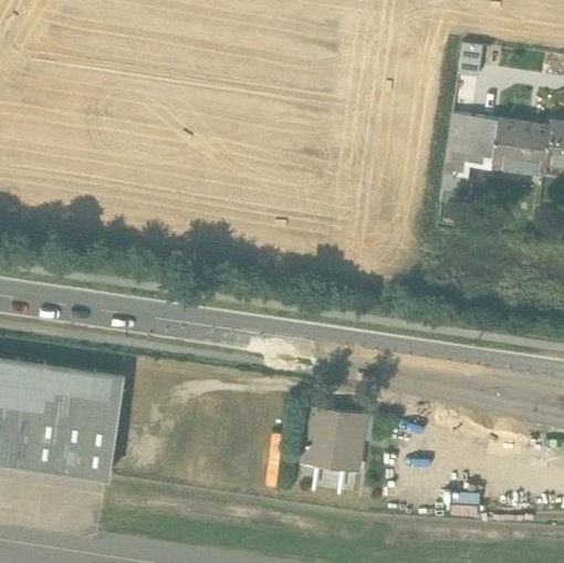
[(462,44),(459,75),(473,76),(477,45),(462,44)]
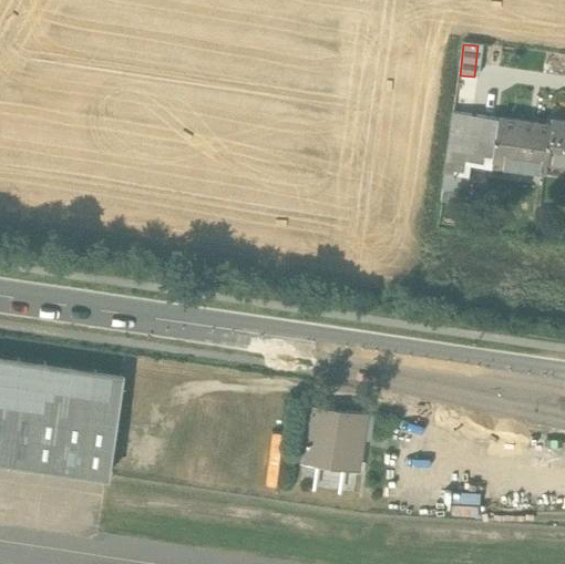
[(492,182),(493,170),(501,121),(454,113),(447,175),(470,178),(492,182)]
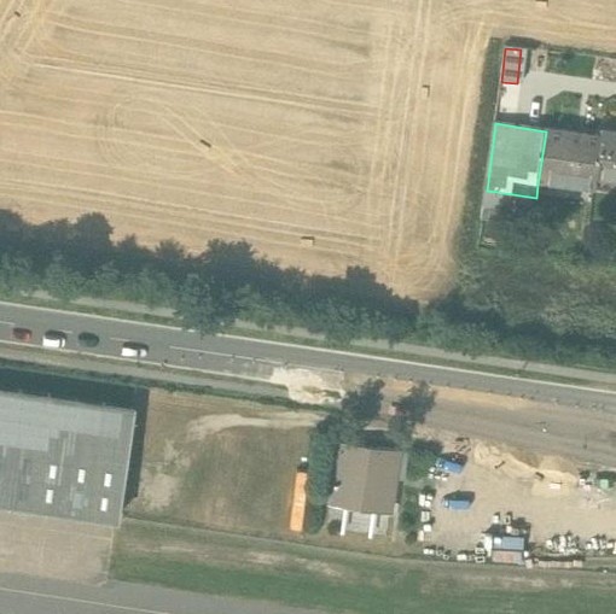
[(604,140),(546,132),(538,185),(597,193),(599,176),(604,140)]
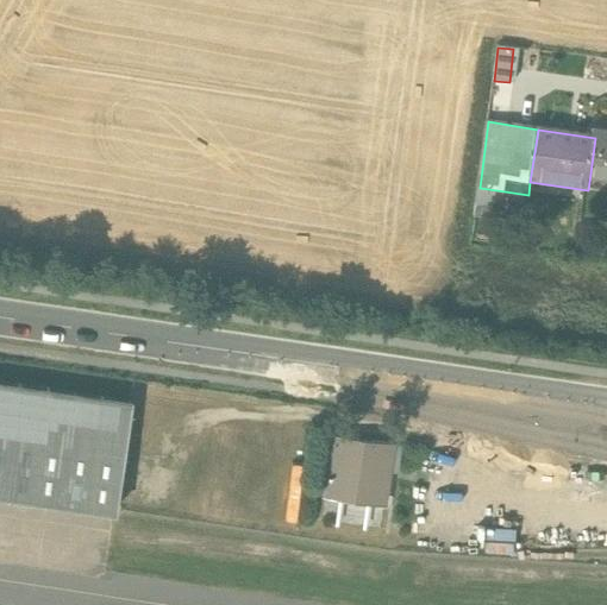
[(606,139),(595,138),(590,174),(602,176),(602,180),(606,180),(606,139)]
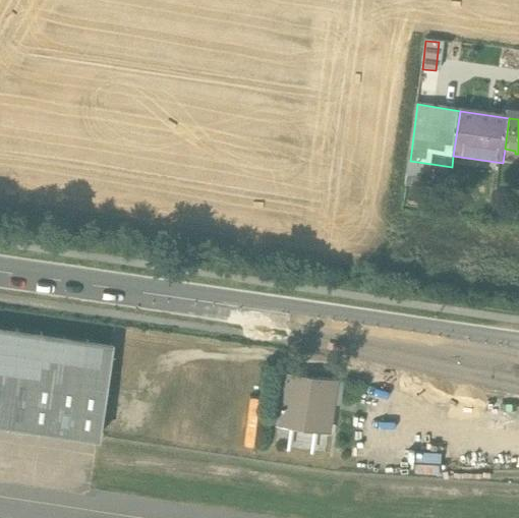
[(429,179),(431,164),(410,161),(408,176),(429,179)]
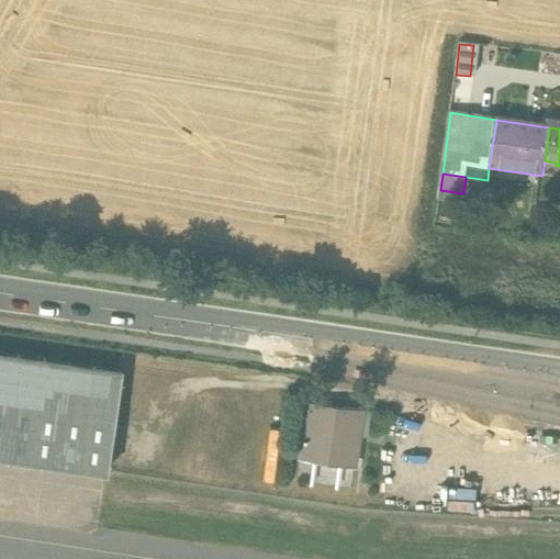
[(121,373),(0,355),(0,459),(109,476),(123,375),(121,373)]
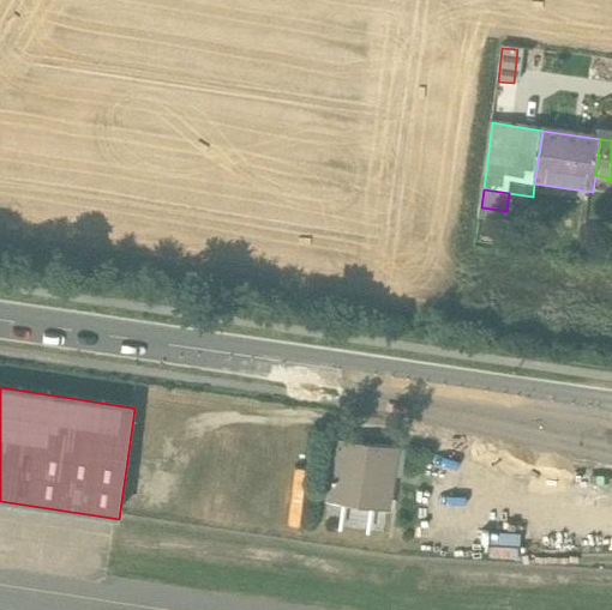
[(406,453),(339,445),(329,503),(389,514),(393,479),(401,481),(406,453)]
